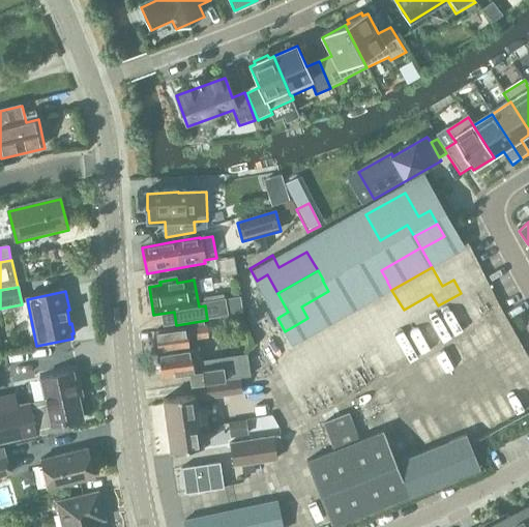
[(444,317),(416,332),(422,344),(421,345),(427,353),(467,330),(457,312),(468,305),(461,293),(438,305),(444,317)]
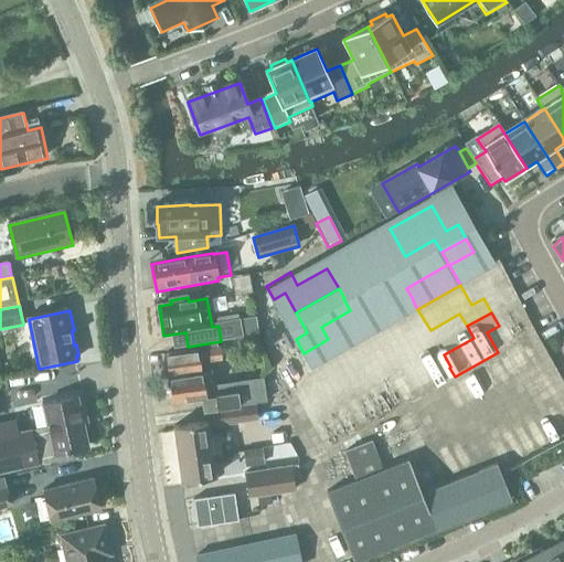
[(256,320),(240,324),(242,338),(258,336),(256,320)]
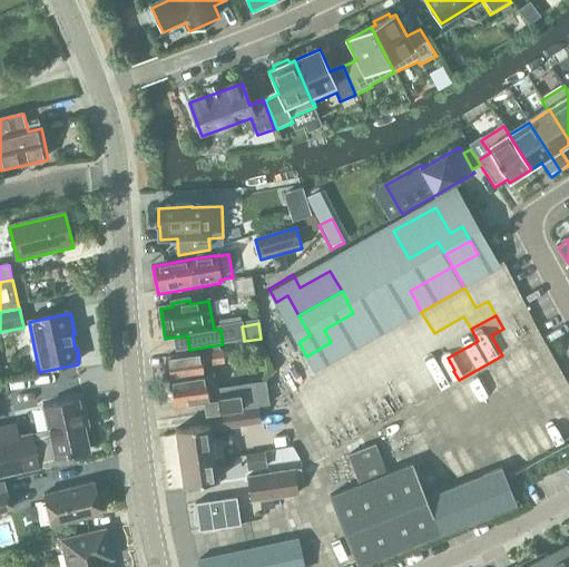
[(331,342),(320,349),(327,362),(340,355),(351,375),(394,351),(389,341),(388,342),(381,330),(351,346),(344,334),(331,342)]
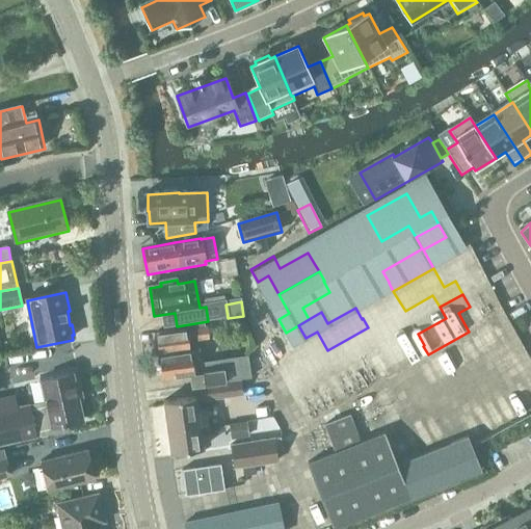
[(251,380),(248,358),(201,365),(198,346),(189,348),(189,344),(210,341),(208,326),(205,326),(205,323),(175,327),(175,328),(156,332),(156,336),(157,345),(156,347),(156,351),(159,353),(160,361),(158,363),(159,367),(161,369),(163,381),(190,377),(191,389),(205,388),(251,380)]
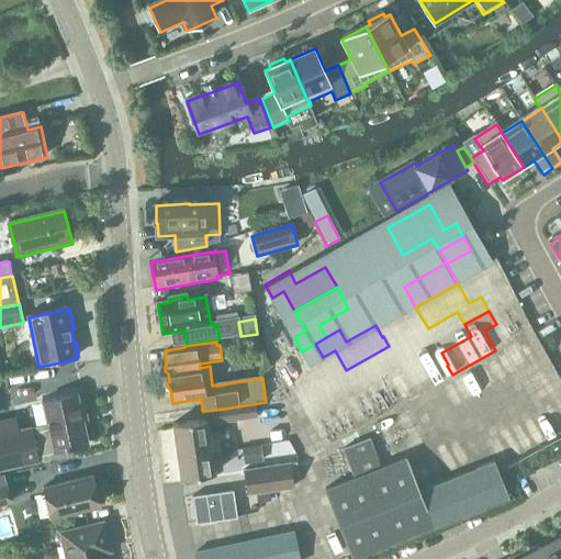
[(495,350),(452,375),(458,383),(459,383),(466,395),(494,379),(498,386),(515,377),(519,375),(519,373),(515,365),(506,370),(495,350)]
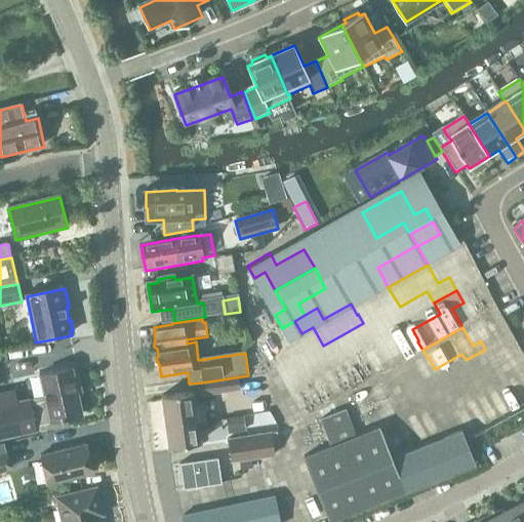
[(512,334),(495,344),(499,352),(509,347),(516,342),(512,334)]
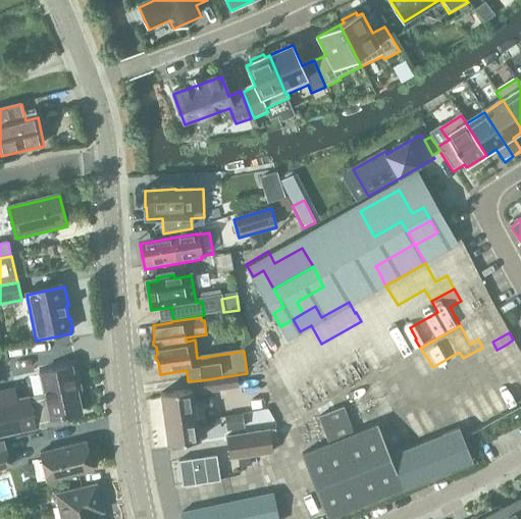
[(513,340),(506,345),(512,355),(519,351),(513,340)]
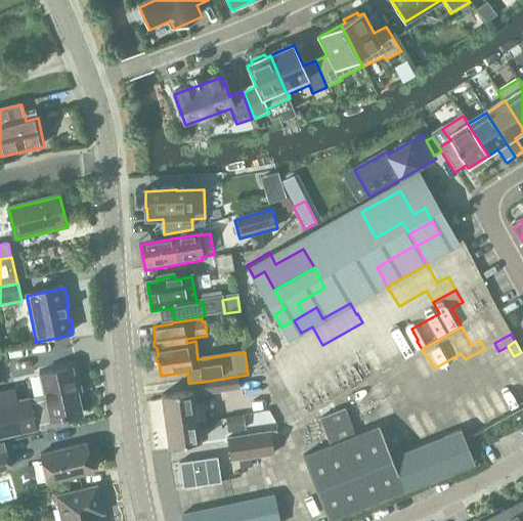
[(484,349),(480,351),(484,359),(498,351),(494,343),(484,348),(484,349)]
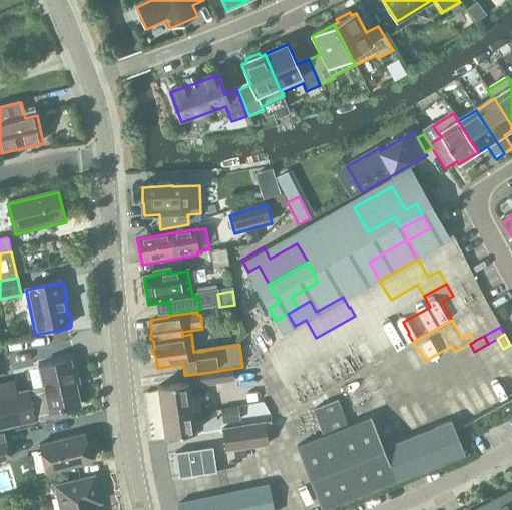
[(470,344),(455,352),(459,360),(474,352),(470,344)]
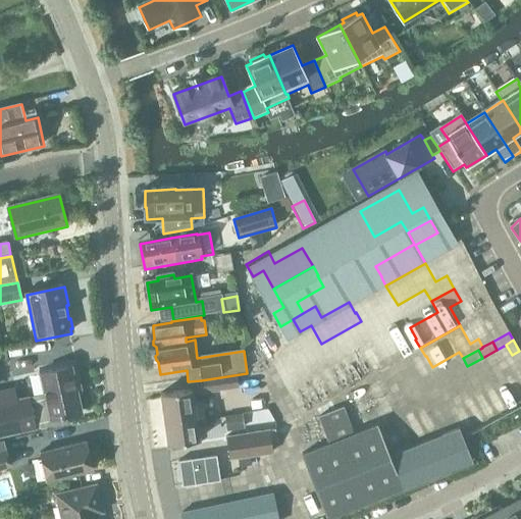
[(520,362),(506,370),(520,396),(520,362)]
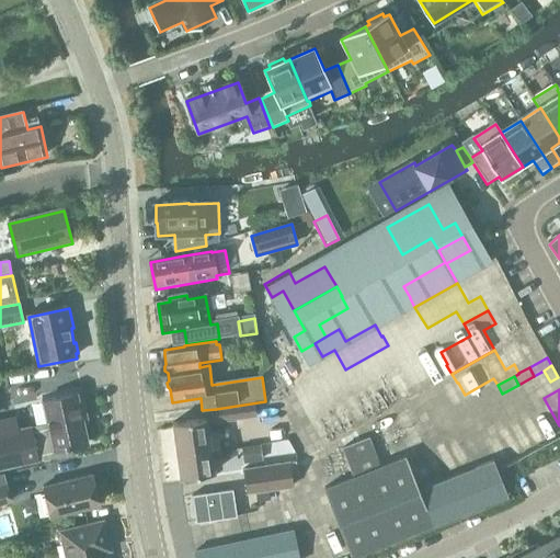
[(43,403),(47,425),(33,429),(20,430),(16,418),(0,421),(0,468),(36,462),(36,463),(57,459),(55,453),(88,446),(83,421),(88,421),(83,402),(79,402),(78,396),(43,403)]
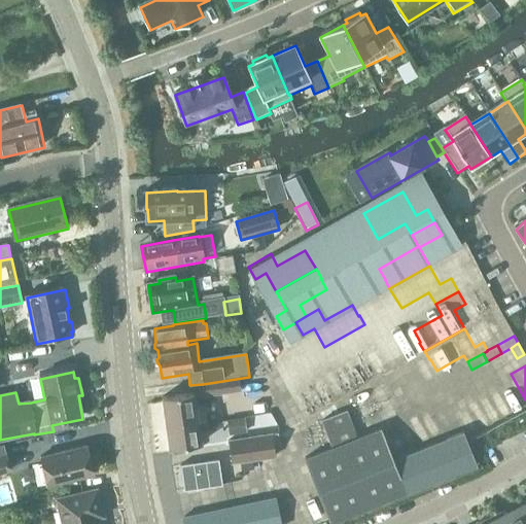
[(525,399),(511,374),(498,381),(519,417),(525,413),(525,399)]
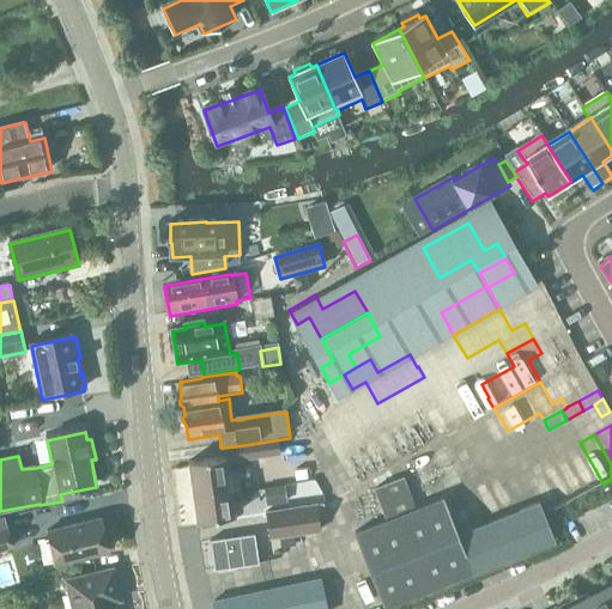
[(230,448),(232,463),(279,457),(278,440),(230,448)]
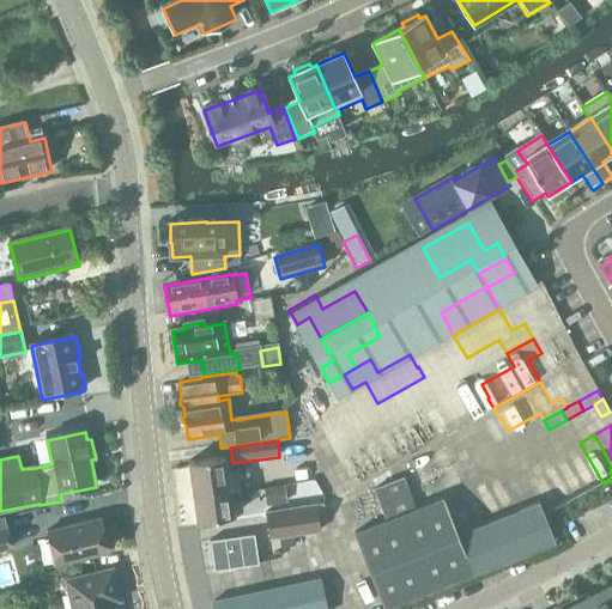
[(580,443),(564,451),(588,493),(604,485),(580,443)]
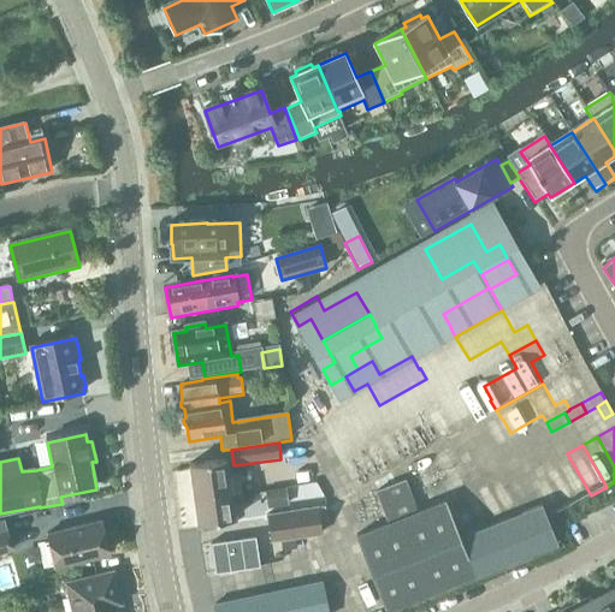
[(534,450),(521,457),(526,465),(538,458),(534,450)]
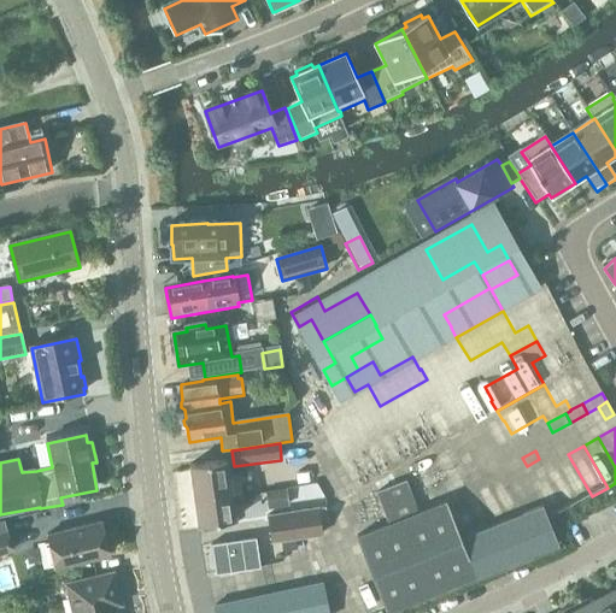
[(433,501),(420,507),(428,523),(455,508),(447,494),(480,476),(473,464),(473,463),(468,453),(421,479),(433,501)]
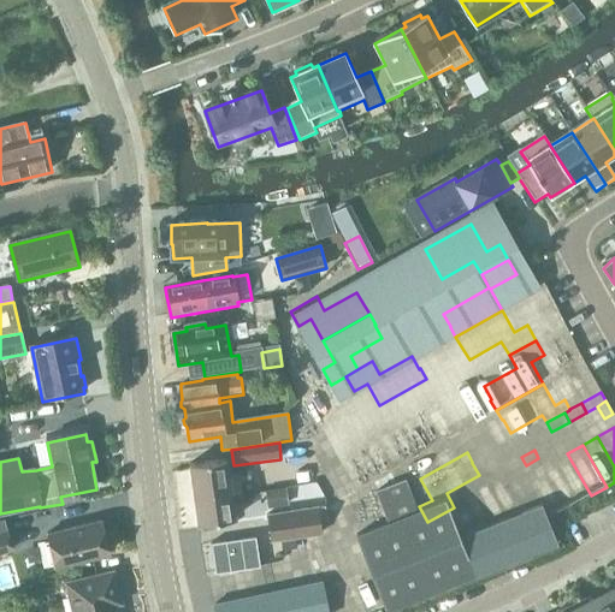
[(567,453),(553,462),(577,505),(591,495),(567,453)]
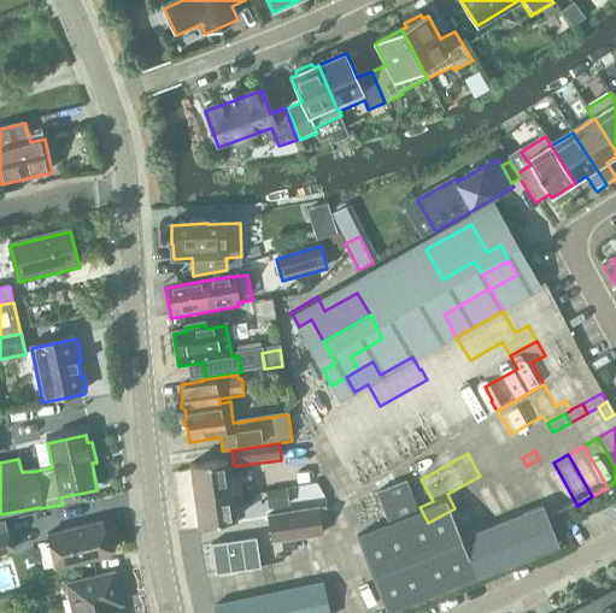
[(194,497),(252,489),(251,475),(229,478),(227,463),(191,467),(194,497)]
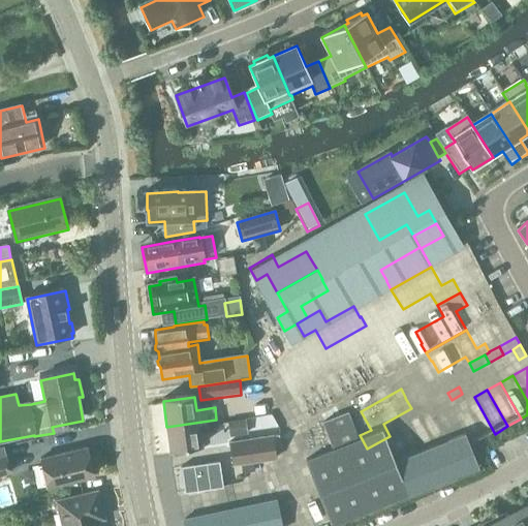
[(474,397),(460,405),(480,441),(495,434),(474,397)]
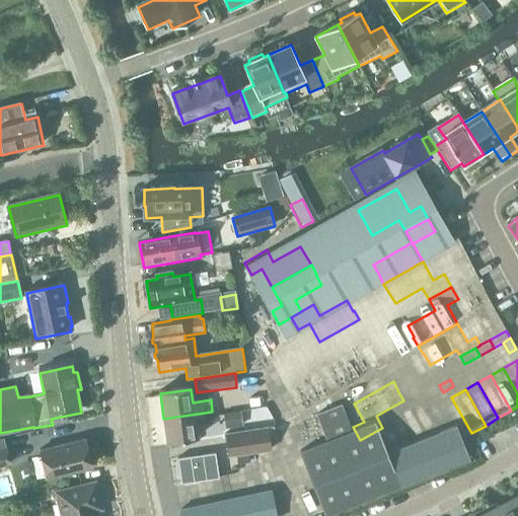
[(325,433),(352,426),(347,404),(319,413),(325,433)]
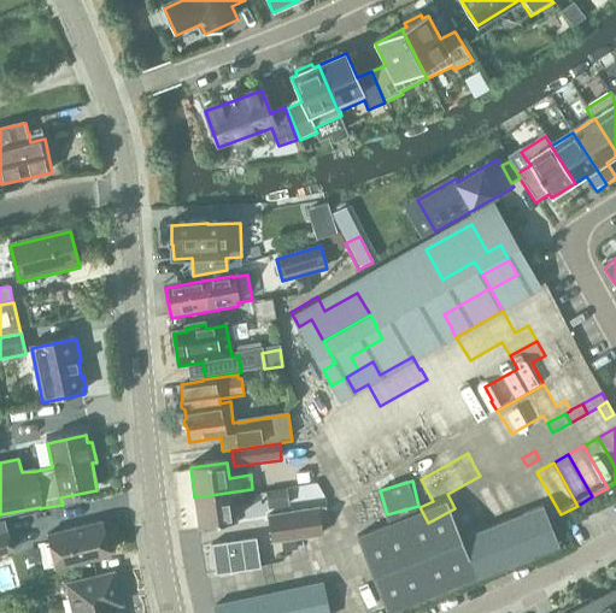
[(199,528),(203,526),(205,532),(220,530),(221,524),(236,522),(234,506),(254,504),(252,489),(194,497),(199,528)]
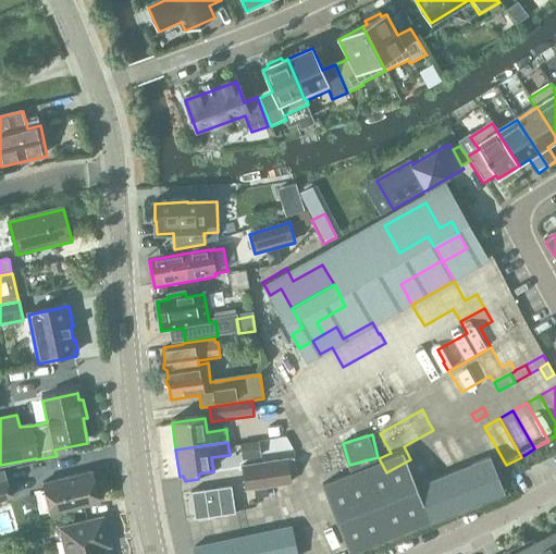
[(259,444),(241,447),(244,464),(261,460),(259,444)]
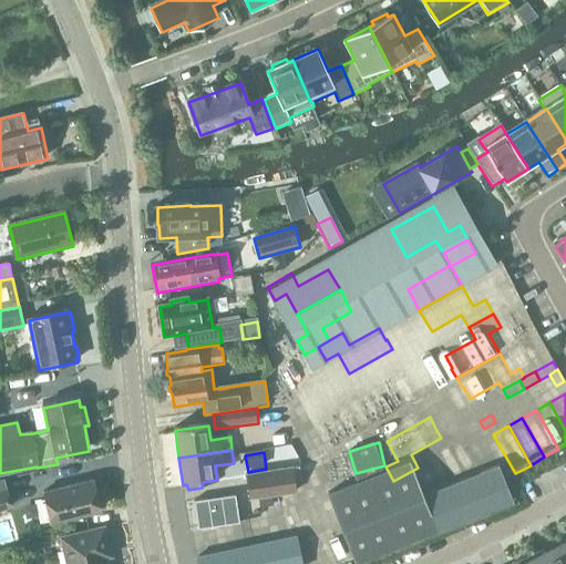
[(298,463),(270,468),(276,505),(305,501),(298,463)]
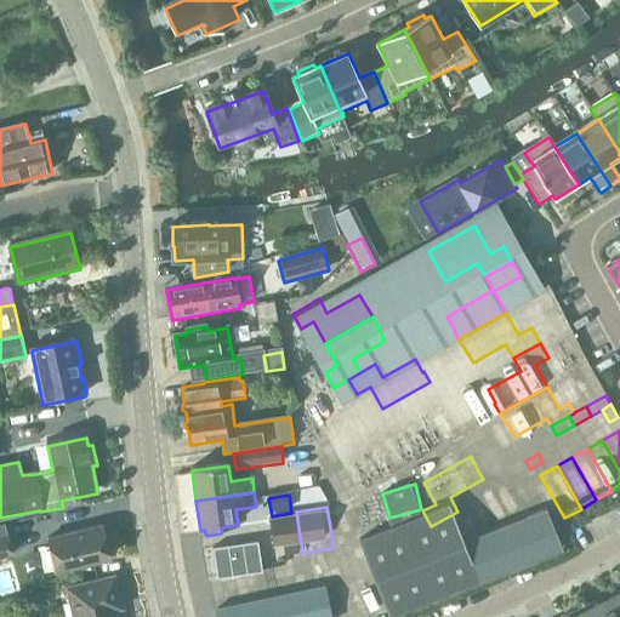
[(459,513),(424,533),(433,550),(450,541),(467,571),(518,542),(500,510),(468,529),(459,513)]
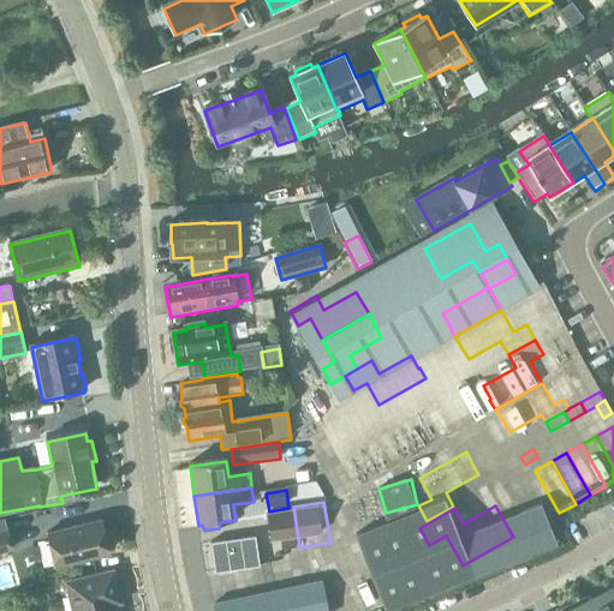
[(7,522),(0,522),(0,555),(17,550),(7,522)]
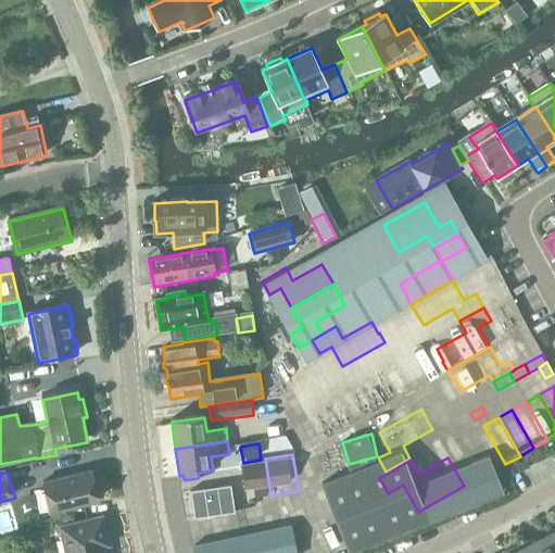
[(43,485),(51,515),(99,503),(91,473),(43,485)]
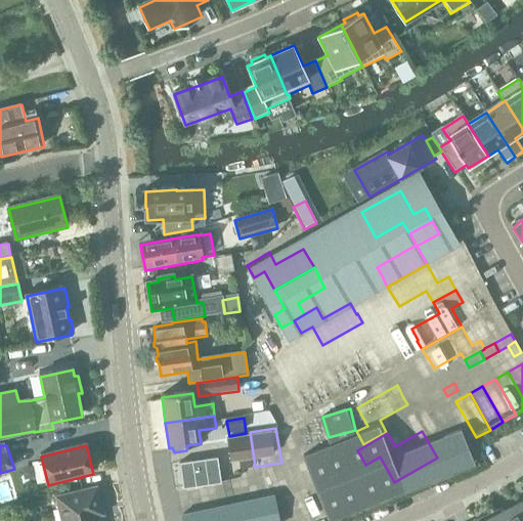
[(218,459),(180,465),(184,490),(222,484),(218,459)]
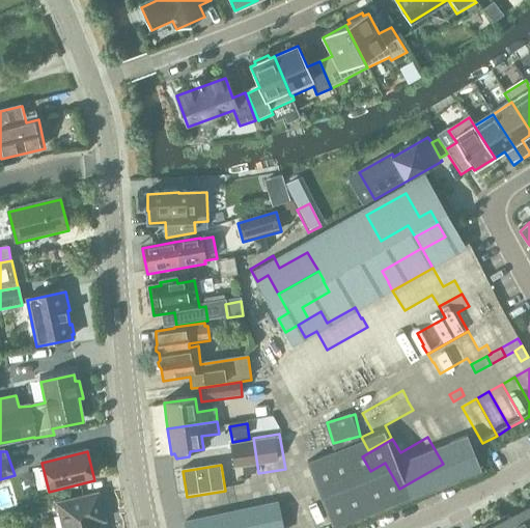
[(101,527),(100,524),(105,522),(99,495),(58,505),(62,527),(101,527)]
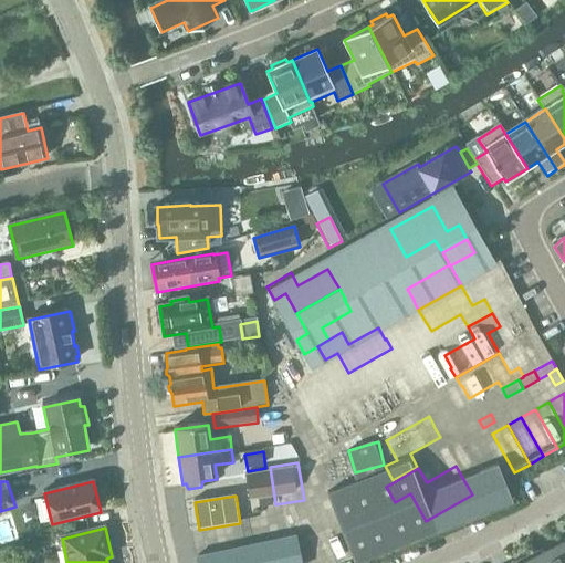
[(301,562),(296,538),(198,558),(199,562),(301,562)]
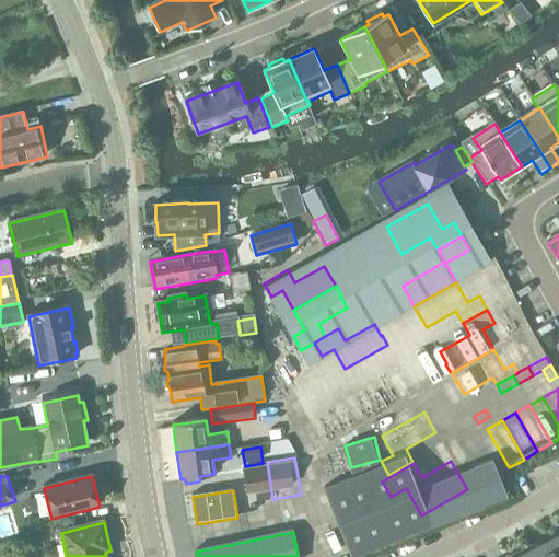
[(533,546),(527,548),(531,556),(557,556),(551,544),(536,553),(533,546)]
